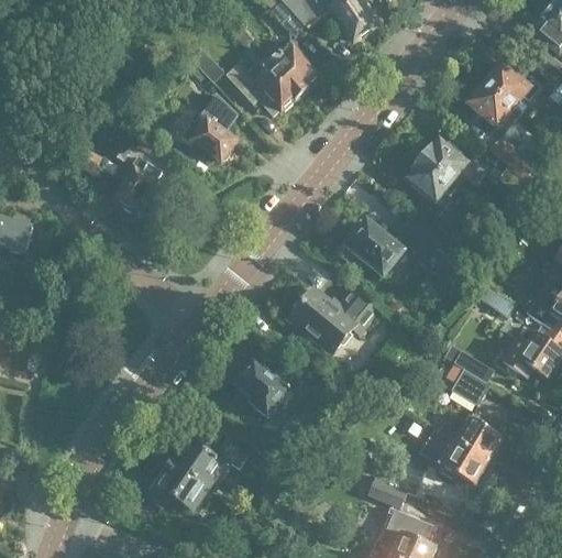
[(306,24),(283,0),(281,0),(272,9),(295,35),(296,34),(295,33),(304,25),(305,25),(306,24)]
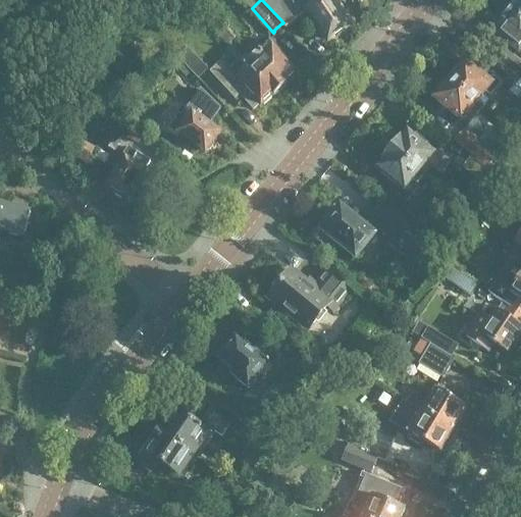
[(263,0),(283,22),(285,21),(284,21),(293,15),(293,16),(307,6),(328,35),(349,20),(343,13),(345,12),(335,0),(263,0)]
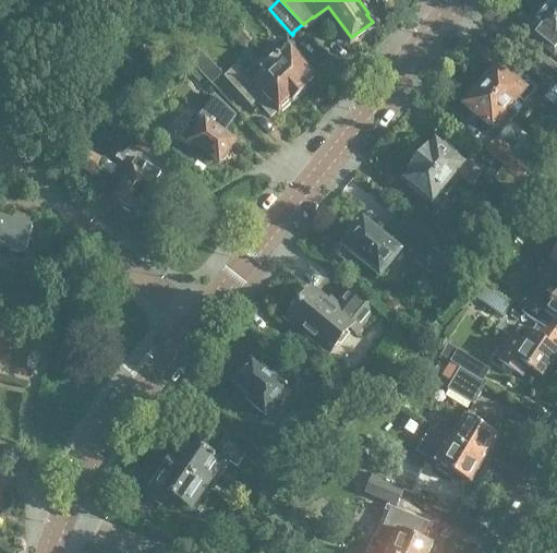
[(541,5),(540,8),(556,21),(556,0),(541,0),(540,1),(541,5)]
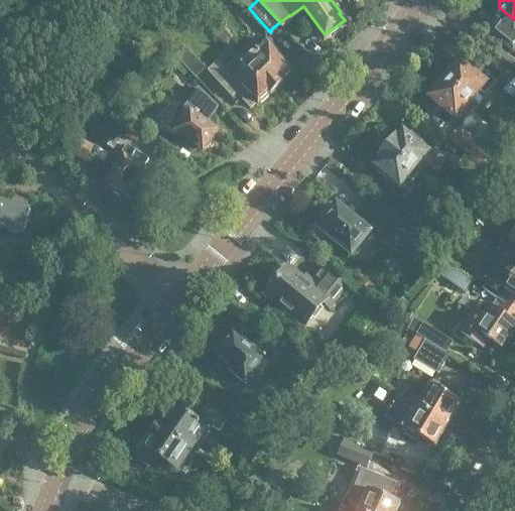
[(514,19),(499,7),(497,8),(494,8),(490,13),(491,17),(488,19),(489,20),(485,26),(514,49),(514,19)]
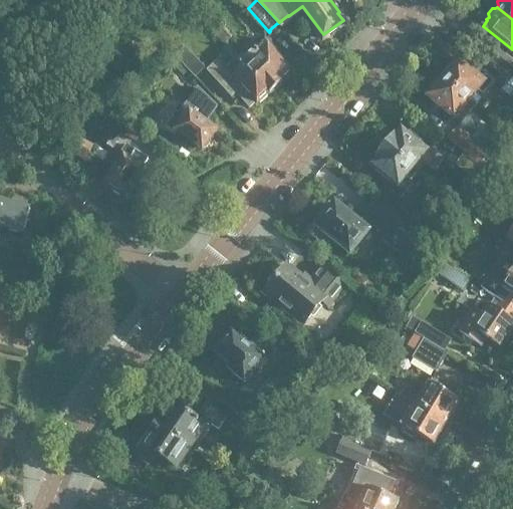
[(230,34),(222,25),(216,31),(224,40),(230,34)]
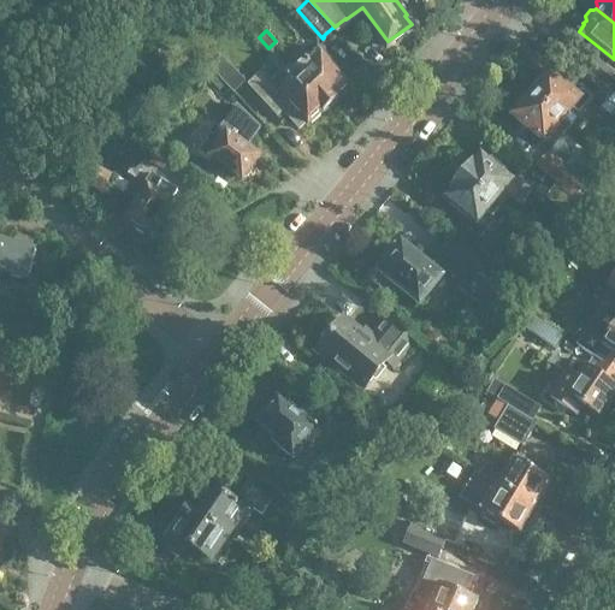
[(306,54),(296,64),(331,101),(338,94),(337,92),(339,89),(343,89),(348,86),(348,82),(350,80),(321,48),(309,58),(306,54)]
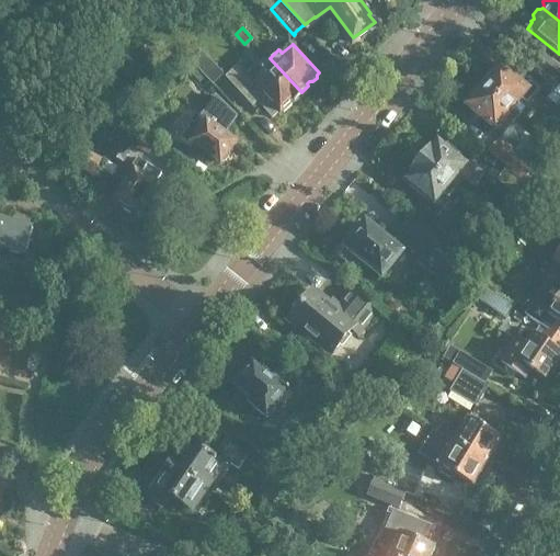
[(223,70),(202,48),(192,58),(213,79),(223,70)]
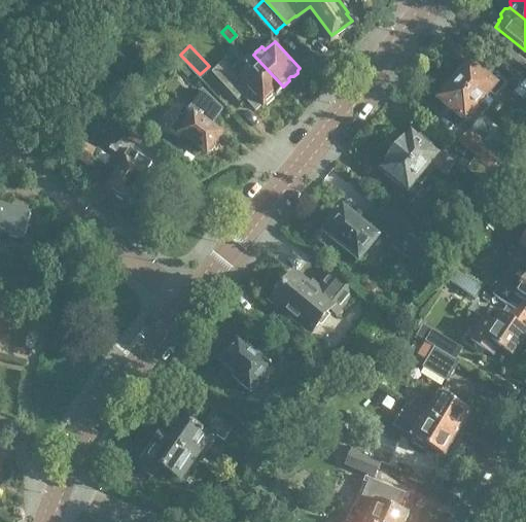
[(525,59),(510,46),(501,56),(525,75),(525,59)]
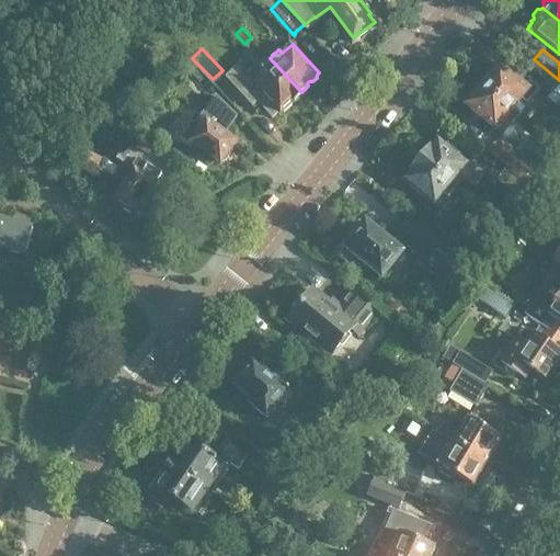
[(301,92),(270,58),(265,53),(247,70),(239,61),(227,74),(253,102),(259,98),(273,113),(280,106),(281,109),(283,106),(286,105),(290,102),(290,99),(293,97),(294,99),(301,92)]
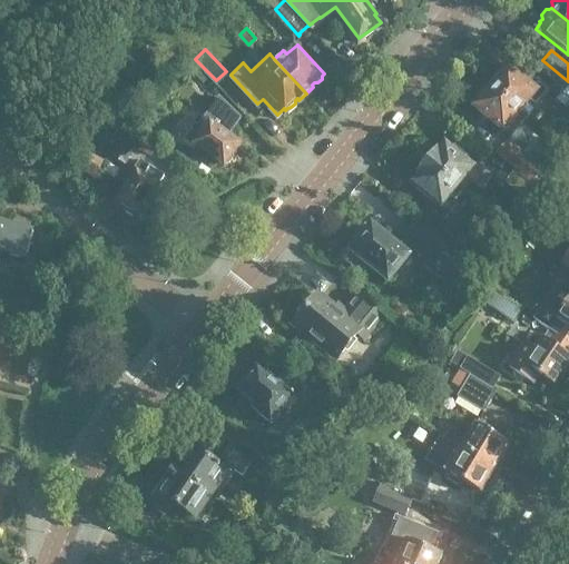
[(492,80),(491,82),(520,107),(521,107),(529,97),(537,102),(545,94),(508,62),(502,69),(500,71),(496,71),(492,76),(492,80)]
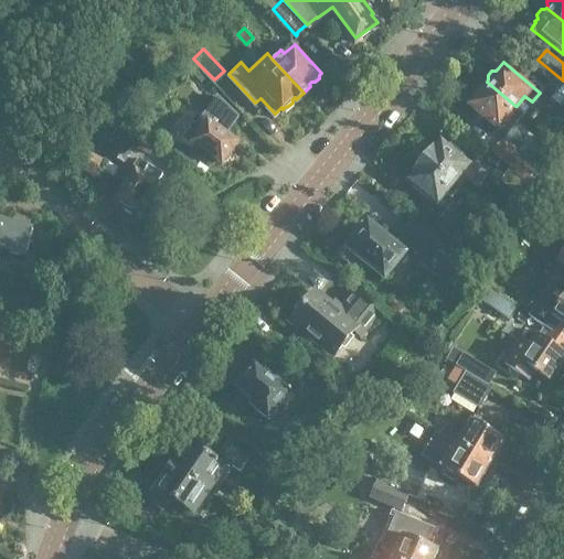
[(523,111),(517,106),(515,106),(487,82),(485,84),(481,82),(475,90),(477,93),(475,96),(476,96),(470,103),(507,132),(523,111)]
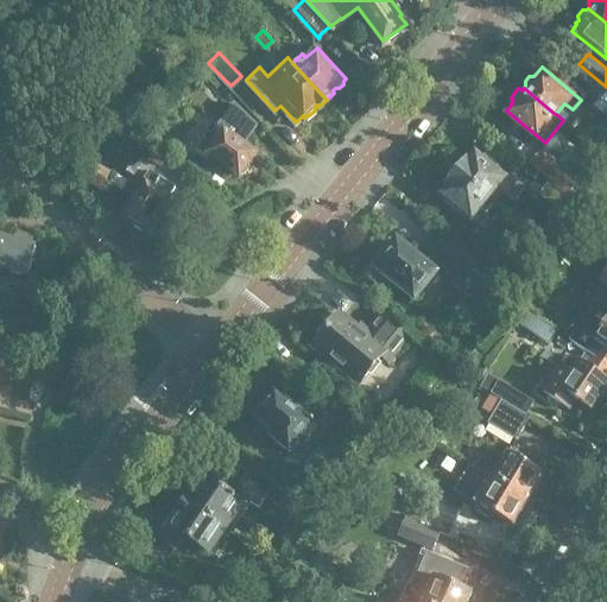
[(216,121),(212,130),(209,128),(197,145),(208,152),(209,151),(240,173),(242,170),(245,169),(248,164),(248,160),(257,150),(244,141),(257,122),(234,100),(217,122),(216,121)]
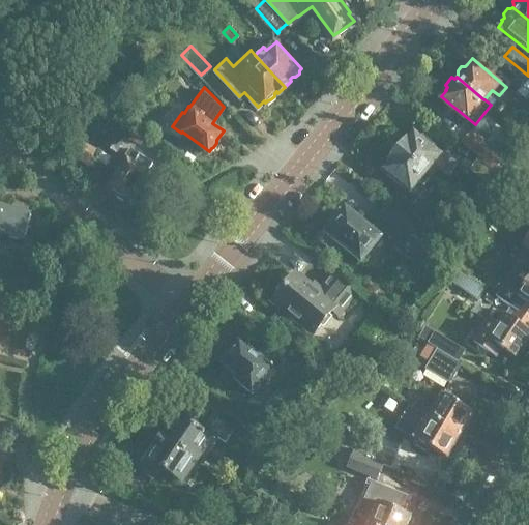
[(121,122),(107,144),(118,151),(131,129),(121,122)]
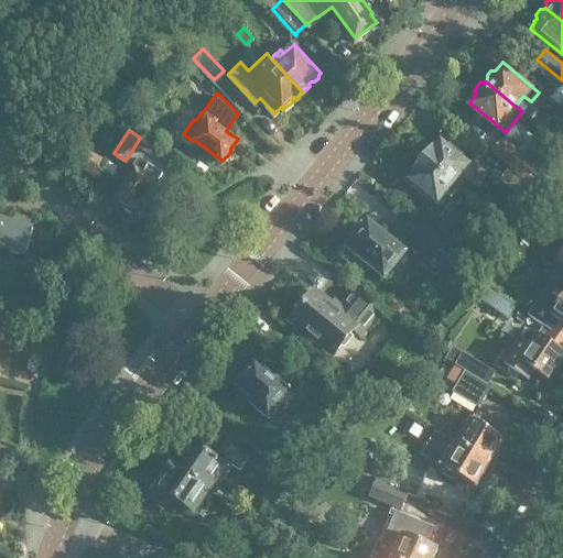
[(491,148),(510,163),(531,179),(541,167),(501,135),(491,148)]
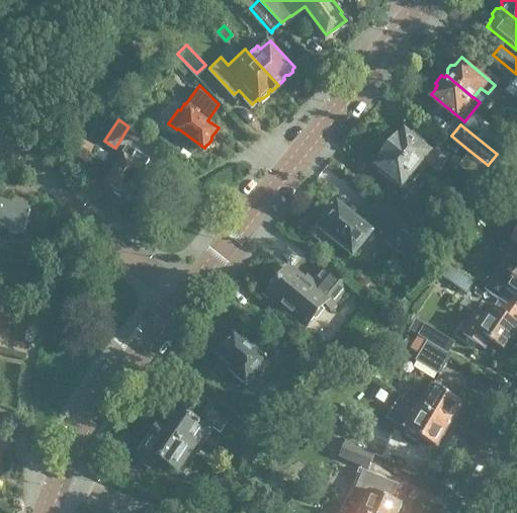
[(398,131),(388,143),(420,170),(429,160),(438,168),(445,159),(421,139),(422,137),(413,130),(412,132),(404,125),(399,132),(398,131)]
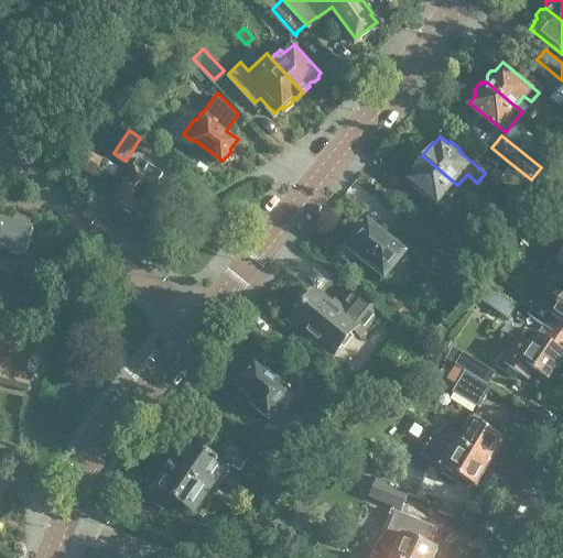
[(101,156),(79,144),(72,159),(94,171),(101,156)]
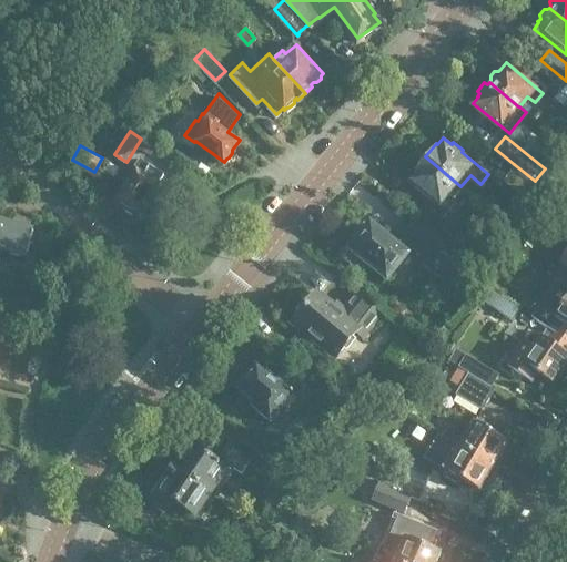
[(140,155),(134,163),(127,174),(129,175),(114,197),(125,205),(127,207),(131,211),(134,211),(137,212),(164,171),(140,155)]
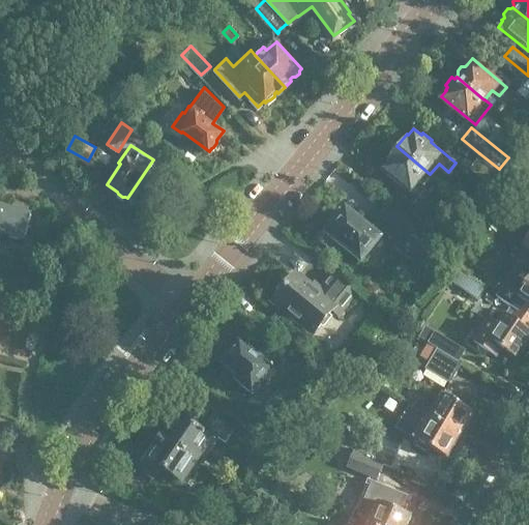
[(430,174),(397,146),(386,158),(387,161),(382,167),(389,173),(388,174),(398,181),(399,180),(407,186),(402,193),(413,202),(425,186),(421,184),(430,174)]
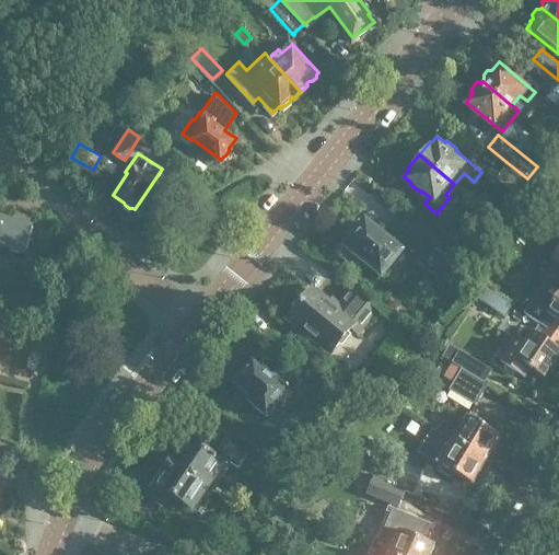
[(527,178),(507,162),(496,175),(516,192),(527,178)]
